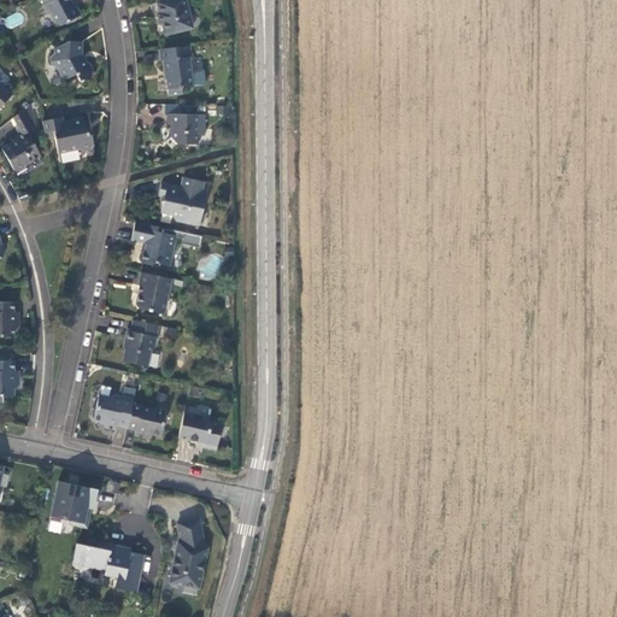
[(74,6),(70,0),(41,0),(45,4),(43,5),(47,13),(51,15),(56,23),(60,25),(81,15),(76,6),(74,6)]
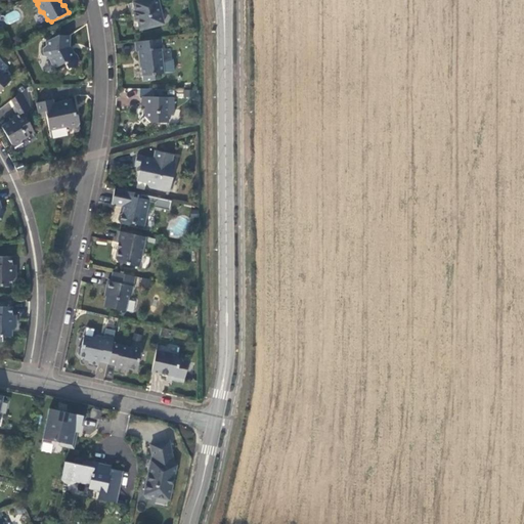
[(158,0),(141,0),(134,2),(136,12),(134,12),(136,22),(138,20),(140,30),(164,24),(158,0)]
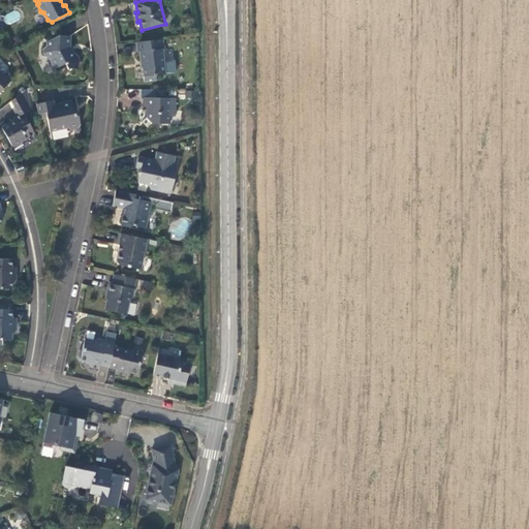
[(69,48),(69,36),(58,36),(47,41),(47,45),(44,48),(44,53),(47,57),(50,58),(54,66),(57,67),(65,63),(68,69),(78,64),(79,61),(75,54),(71,53),(69,48)]
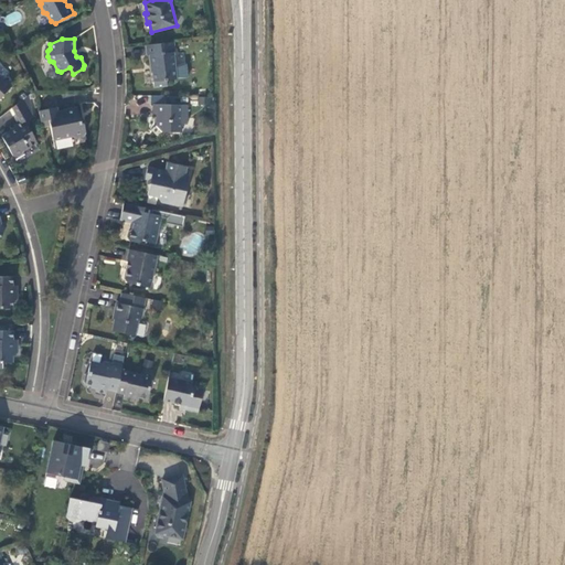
[(174,42),(146,45),(147,55),(149,55),(150,65),(151,65),(155,87),(168,86),(167,81),(177,80),(173,53),(176,53),(174,42)]
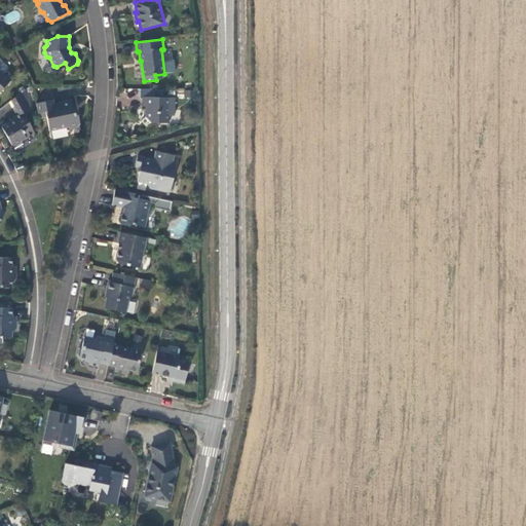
[(0,70),(0,91),(10,81),(0,70)]
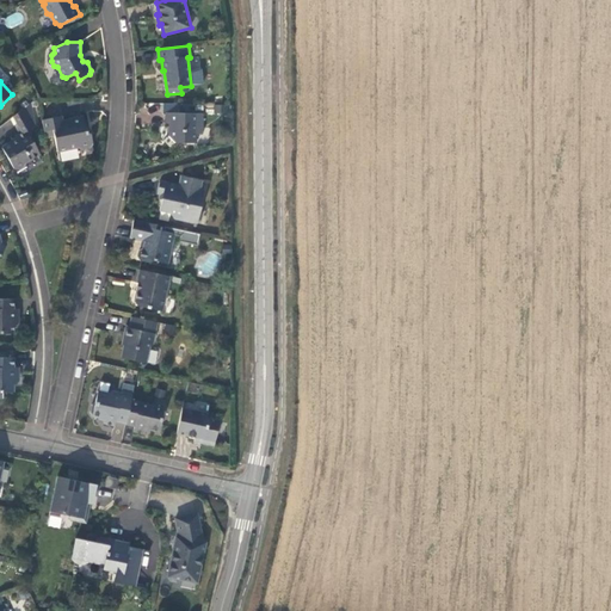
[(39,153),(34,143),(38,141),(31,128),(35,125),(31,103),(14,115),(24,131),(16,136),(17,139),(1,147),(14,168),(18,170),(24,166),(25,162),(39,154),(39,153)]
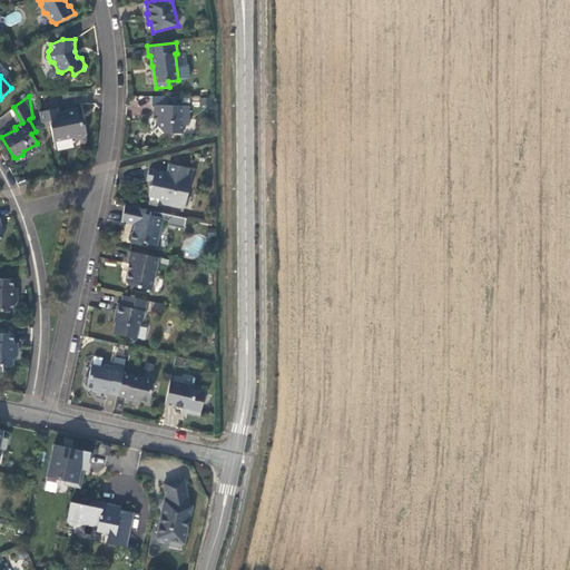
[(183,134),(184,125),(189,125),(189,106),(154,105),(154,115),(158,115),(157,127),(164,134),(183,134)]
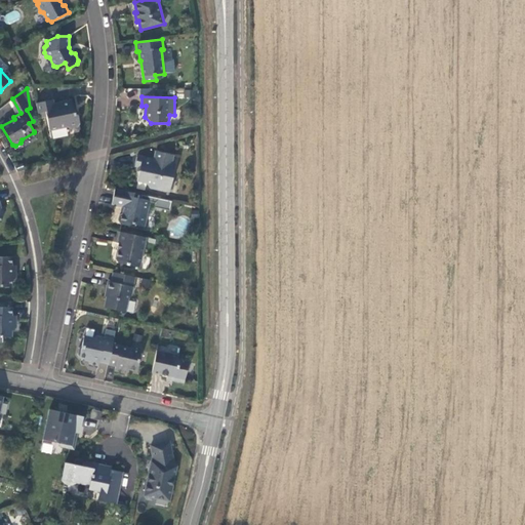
[(72,99),(54,104),(53,99),(36,104),(39,118),(46,117),(49,130),(67,127),(70,128),(78,127),(80,124),(78,115),(75,114),(72,99)]
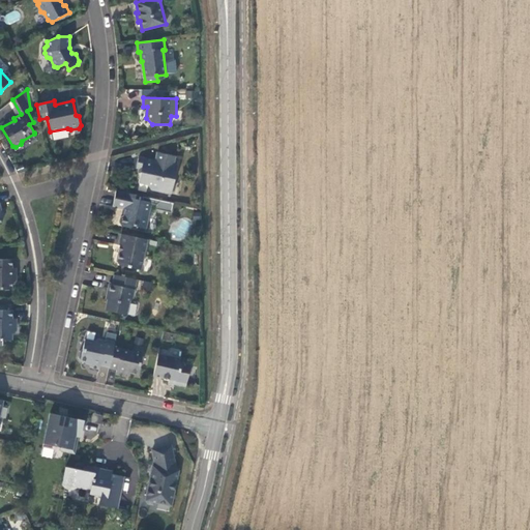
[(155,160),(139,157),(136,168),(142,169),(139,182),(148,184),(151,189),(171,194),(171,193),(174,190),(175,185),(173,182),(177,166),(173,165),(175,156),(156,152),(155,160)]
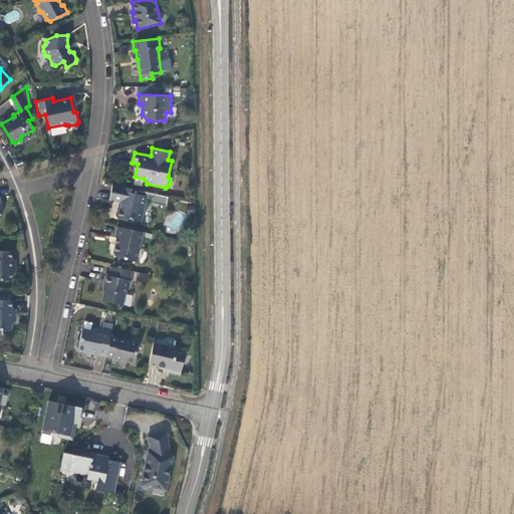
[(169,197),(112,185),(109,200),(121,203),(120,208),(117,210),(115,216),(117,219),(125,221),(129,219),(142,222),(147,198),(152,198),(151,203),(167,206),(169,197)]
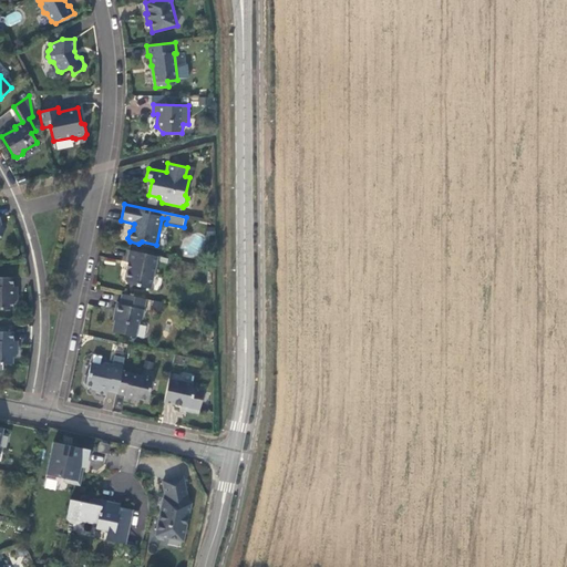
[(157,256),(130,250),(126,261),(129,263),(125,280),(127,284),(151,288),(157,256)]
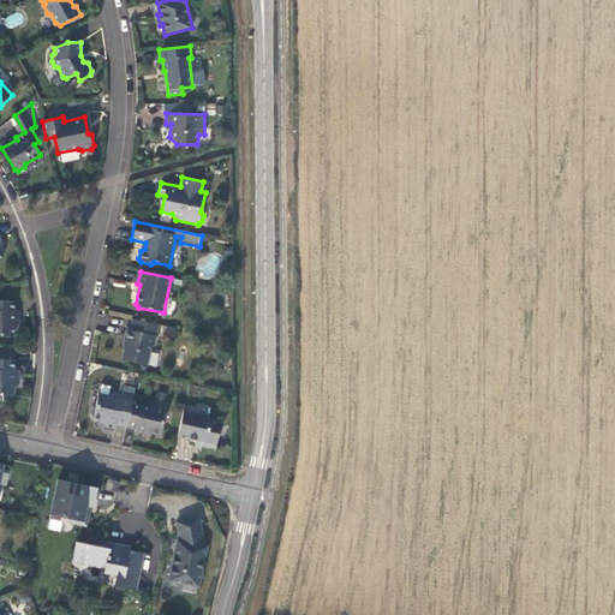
[(16,312),(15,312),(15,311),(13,311),(13,300),(0,300),(0,335),(13,335),(13,328),(15,328),(16,327),(16,326),(17,326),(17,324),(17,323),(18,323),(18,322),(18,321),(18,320),(18,318),(18,317),(18,316),(17,315),(17,314),(16,314),(16,312)]
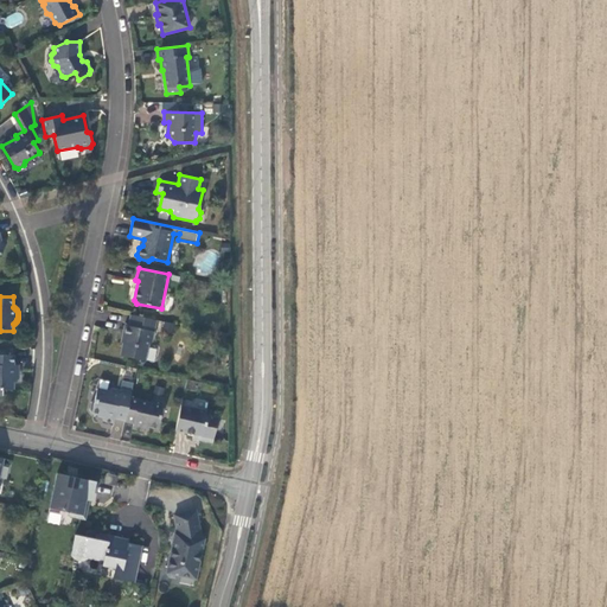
[(145,360),(148,345),(152,343),(157,320),(131,314),(128,326),(125,325),(122,336),(123,337),(120,356),(145,360)]
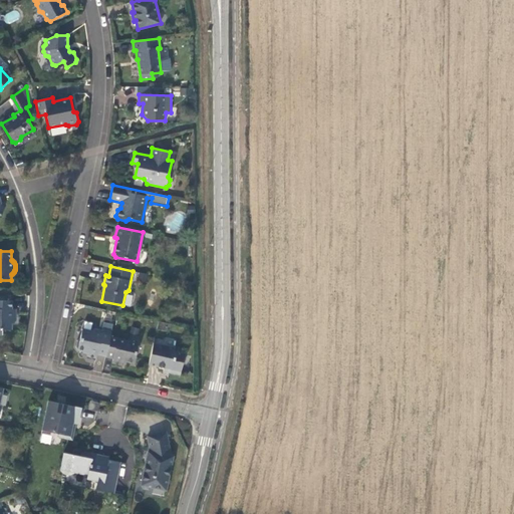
[(125,294),(123,304),(131,306),(132,295),(125,294)]
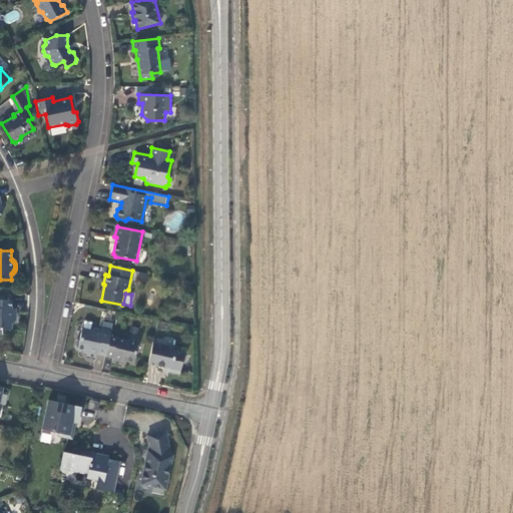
[(13,310),(13,309),(12,309),(12,300),(0,300),(0,329),(11,329),(11,323),(12,323),(13,322),(14,321),(14,320),(15,319),(15,318),(16,317),(15,316),(15,315),(15,314),(15,313),(15,312),(14,312),(14,311),(13,310)]
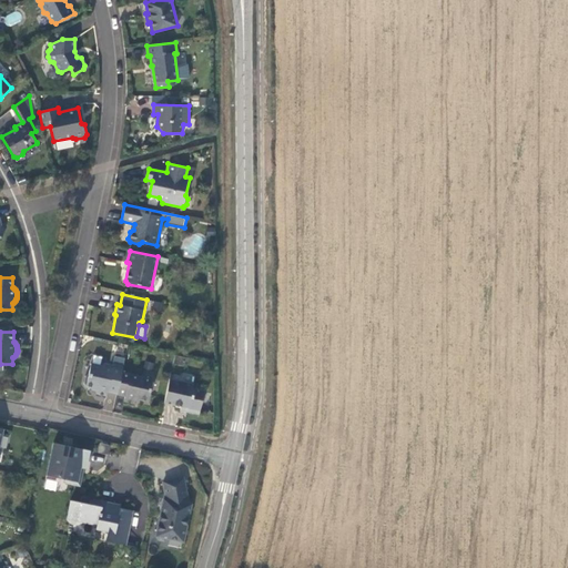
[(118,394),(122,373),(125,358),(114,356),(112,365),(103,364),(100,366),(91,364),(89,374),(84,376),(83,383),(85,387),(98,389),(97,393),(107,396),(108,392),(118,394)]
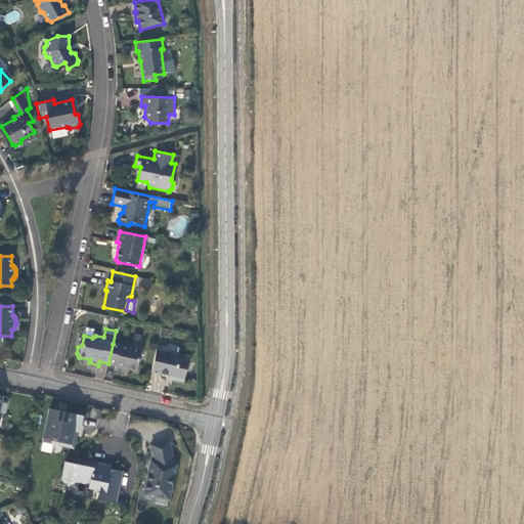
[(140,350),(113,344),(108,363),(107,364),(116,365),(115,369),(124,372),(125,367),(136,370),(140,350)]
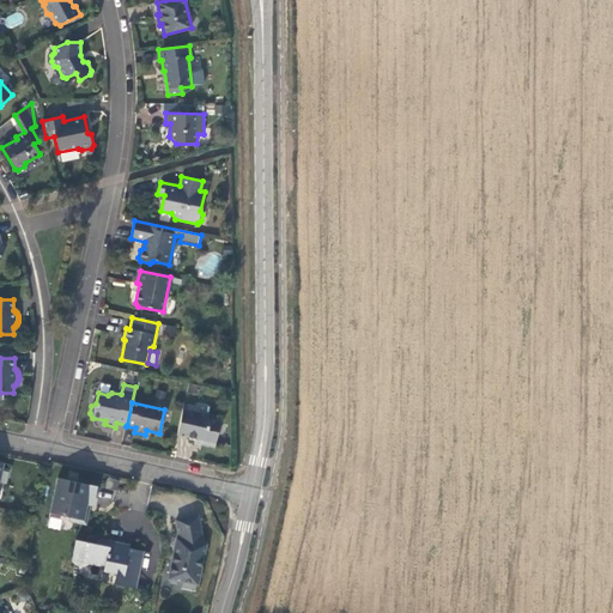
[(183,408),(177,435),(195,438),(194,443),(214,447),(220,422),(208,419),(208,414),(183,408)]
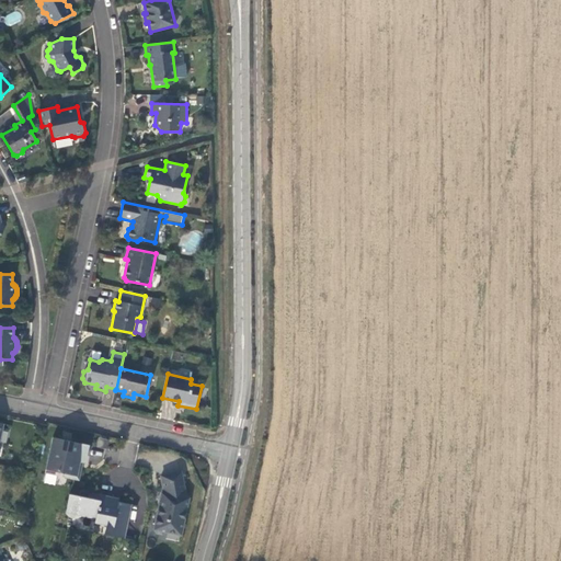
[(79,460),(84,461),(87,454),(88,444),(53,437),(49,450),(53,450),(50,458),(48,458),(45,471),(57,474),(58,471),(64,472),(64,476),(78,478),(80,466),(78,466),(79,460)]
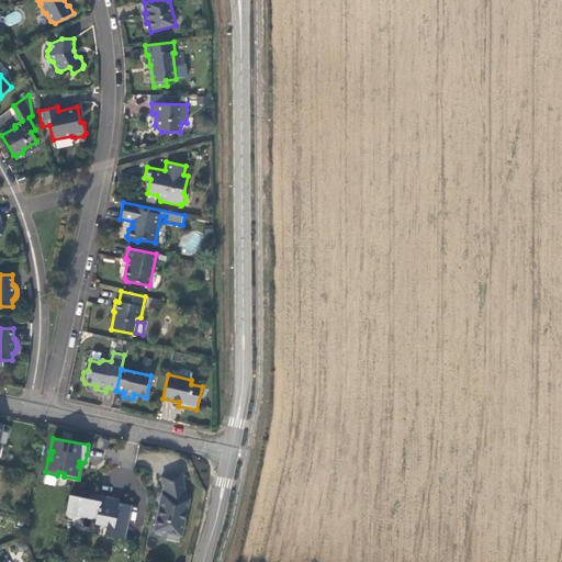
[(181,472),(161,476),(165,494),(163,493),(159,507),(155,529),(157,534),(163,535),(166,531),(181,535),(189,498),(187,498),(181,472)]
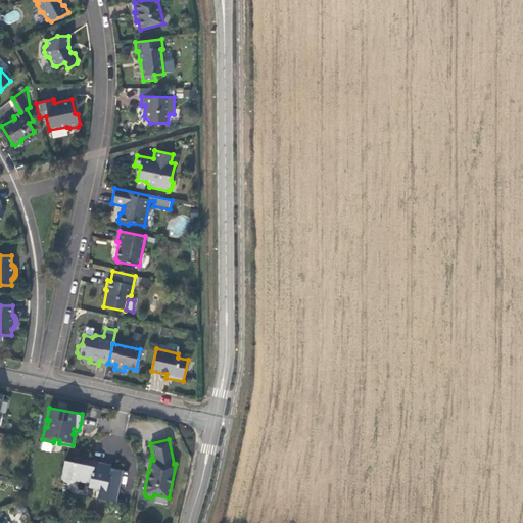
[(99,488),(97,497),(115,502),(122,470),(110,467),(109,469),(103,468),(104,463),(94,461),(83,459),(82,464),(64,461),(61,477),(63,479),(66,481),(73,482),(76,480),(89,482),(87,488),(90,489),(90,486),(99,488)]
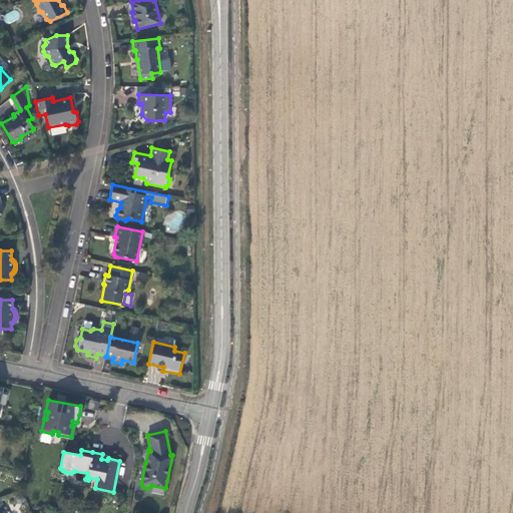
All buildings are outlined.
